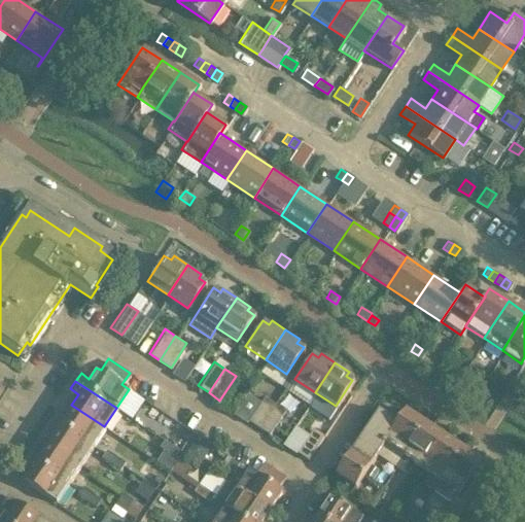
[(257,425),(274,401),(264,394),(247,419),(257,425)]
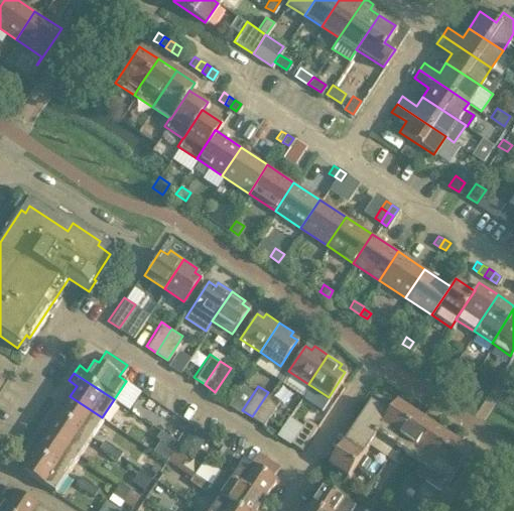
[(252,416),(262,423),(278,399),(268,392),(252,416)]
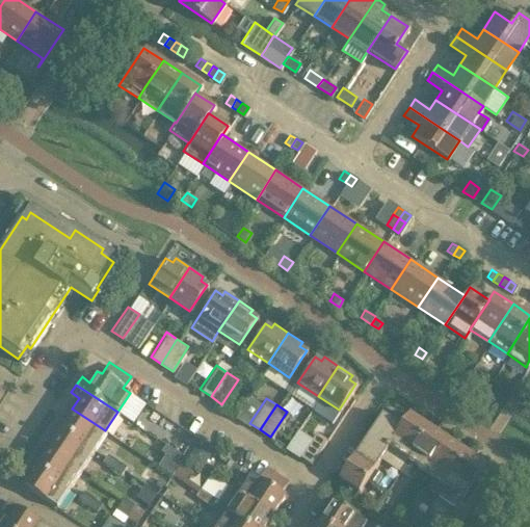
[(72,409),(59,427),(93,449),(105,430),(72,409)]
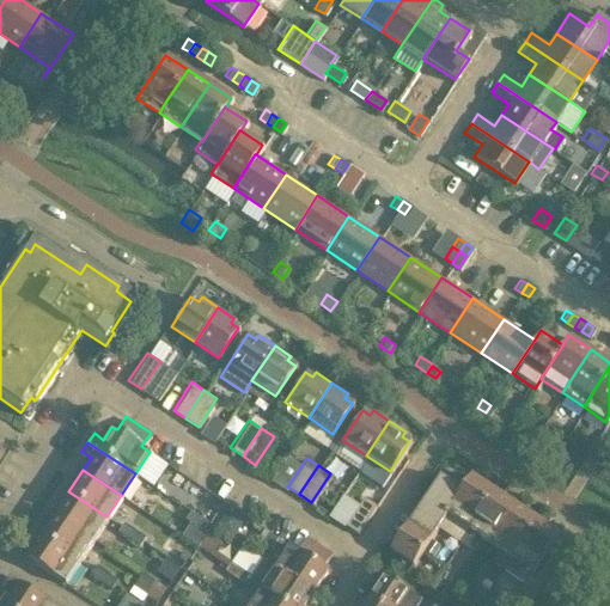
[(438,473),(413,510),(435,526),(445,513),(444,512),(467,479),(467,478),(457,472),(451,482),(438,473)]
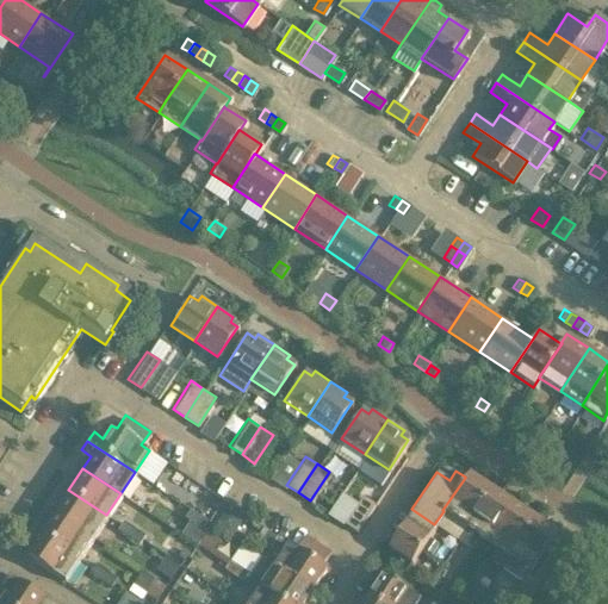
[(467,472),(465,477),(465,478),(442,510),(444,511),(464,524),(496,477),(486,472),(481,480),(467,472)]
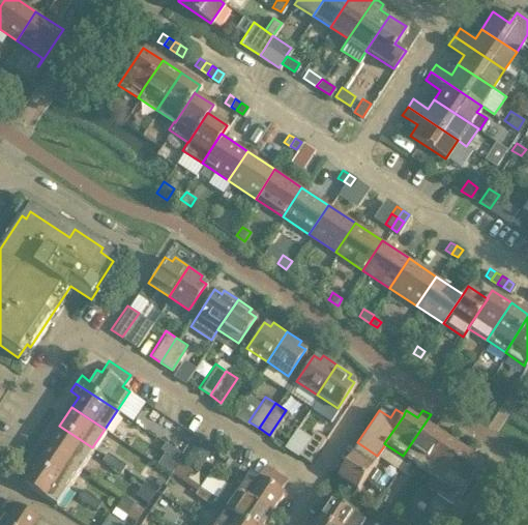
[(414,463),(422,468),(444,435),(433,428),(438,419),(431,414),(403,456),(397,467),(407,474),(414,463)]
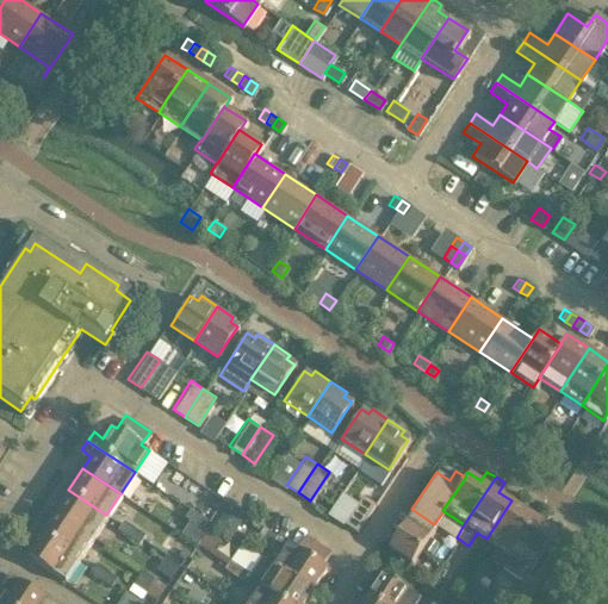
[(68,490),(54,511),(92,536),(106,515),(68,490)]
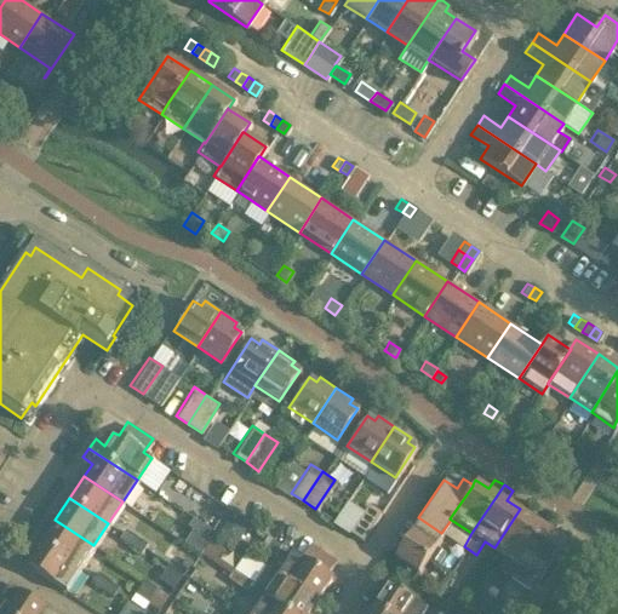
[(367,501),(348,529),(361,538),(379,510),(367,501)]
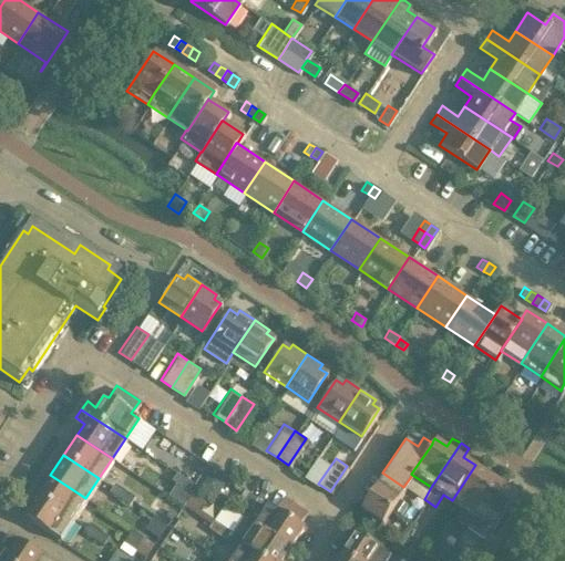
[(464,525),(472,513),(495,478),(475,465),(452,500),(461,507),(453,518),(464,525)]
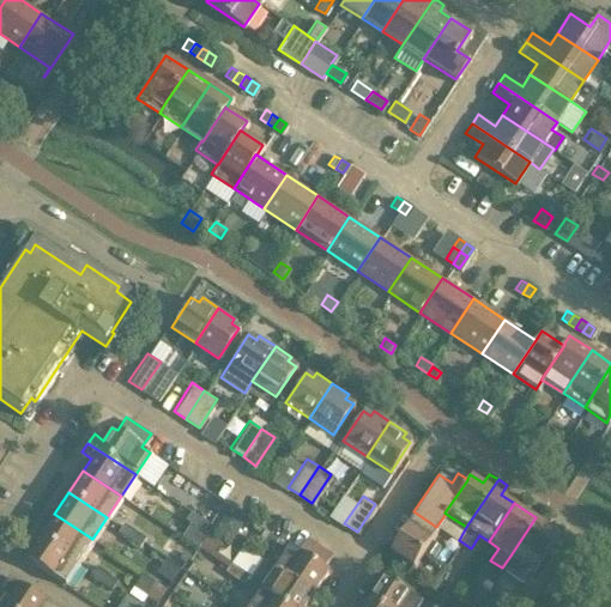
[(406,574),(436,527),(413,511),(389,550),(403,558),(397,568),(406,574)]
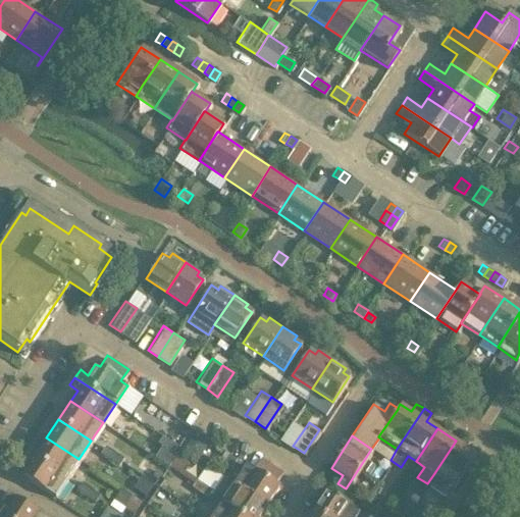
[(46,437),(34,456),(66,477),(79,459),(46,437)]
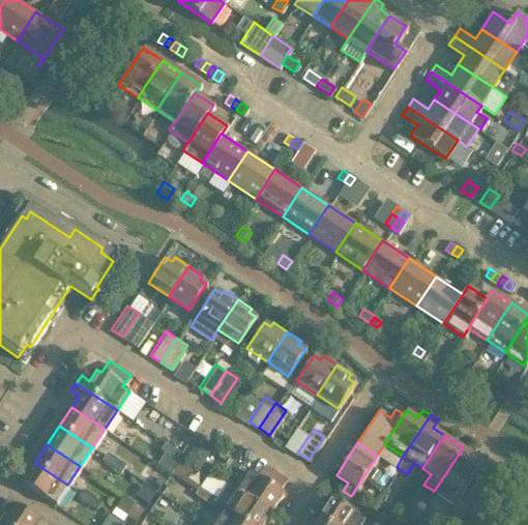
[(463,447),(441,480),(434,491),(452,503),(481,461),(481,460),(463,447)]
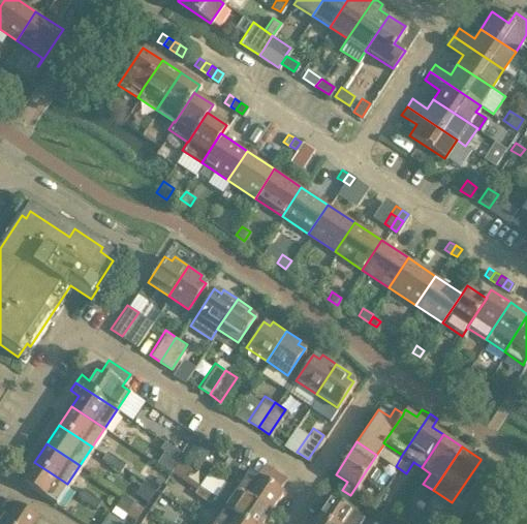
[(110,463),(115,455),(105,449),(100,457),(110,463)]
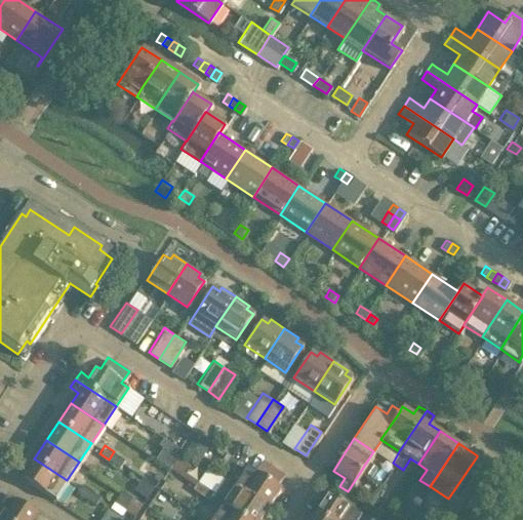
[(114,451),(109,460),(118,466),(123,457),(114,451)]
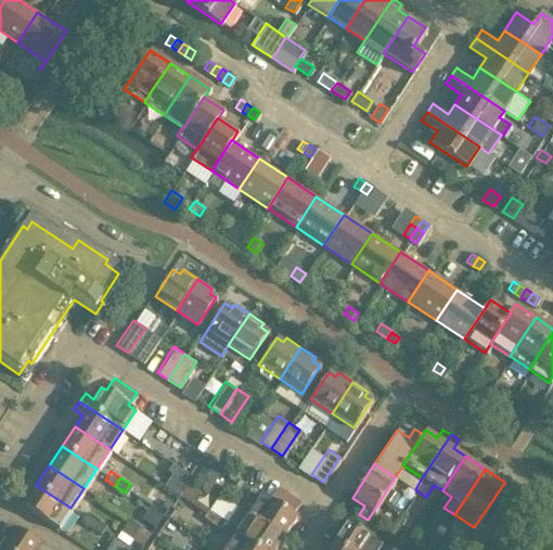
[(244,496),(251,486),(242,480),(235,490),(244,496)]
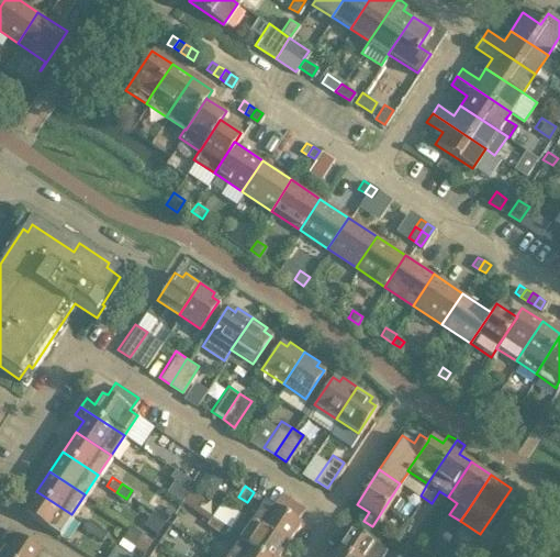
[(202,496),(191,489),(182,501),(193,509),(202,496)]
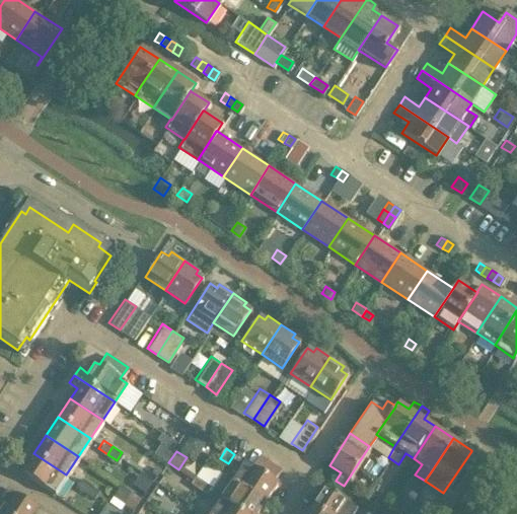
[(54,493),(66,474),(33,453),(21,472),(54,493)]
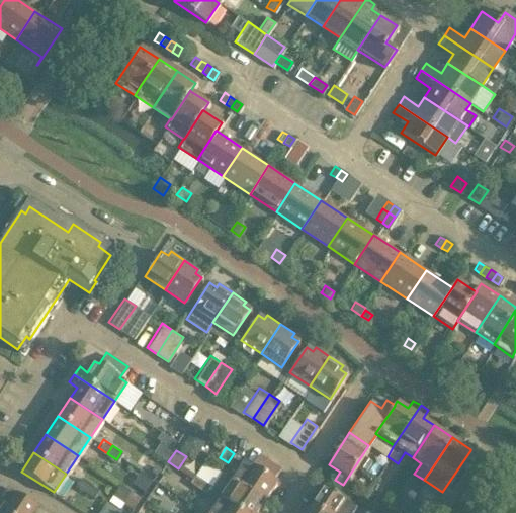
[(275,481),(272,479),(279,466),(258,452),(250,463),(244,459),(231,479),(263,500),(275,481)]
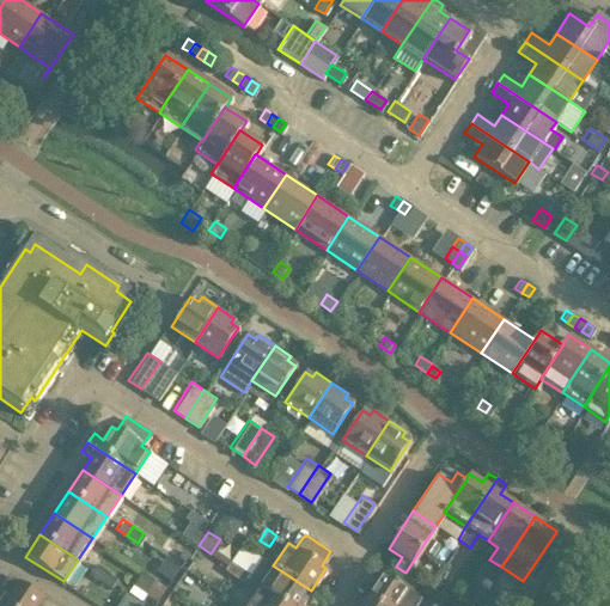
[(421,549),(431,555),(439,543),(429,537),(421,549)]
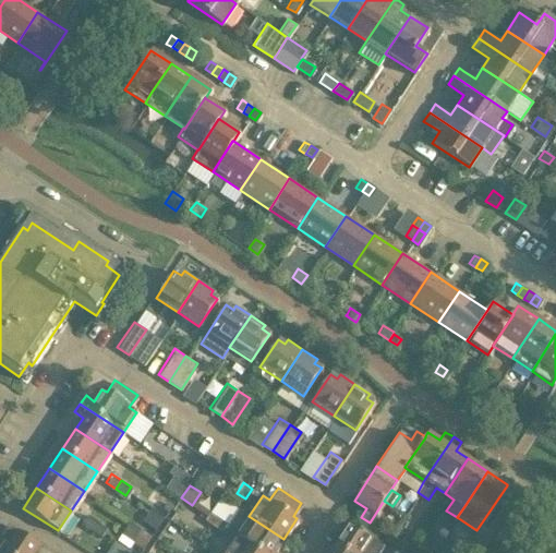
[(144,520),(154,527),(162,515),(152,508),(144,520)]
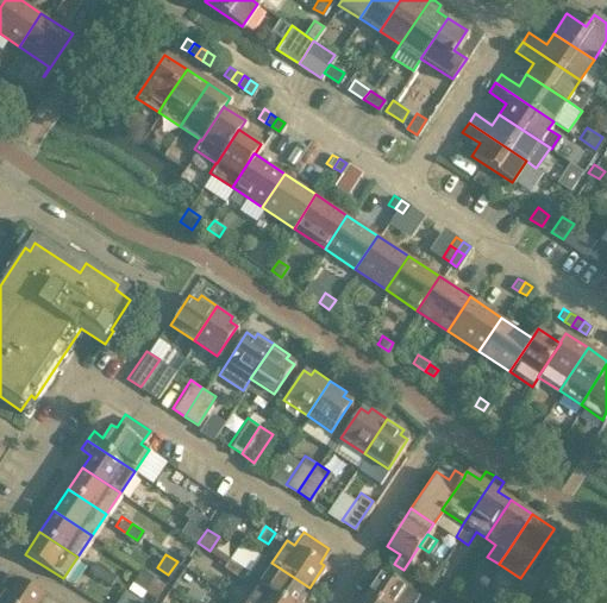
[(246,576),(287,602),(299,602),(310,588),(271,563),(261,554),(250,571),(238,564),(232,572),(244,579),(246,576)]
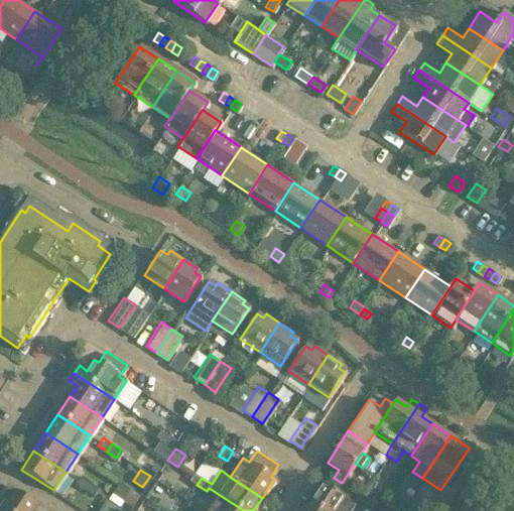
[(197,485),(202,478),(193,472),(187,479),(197,485)]
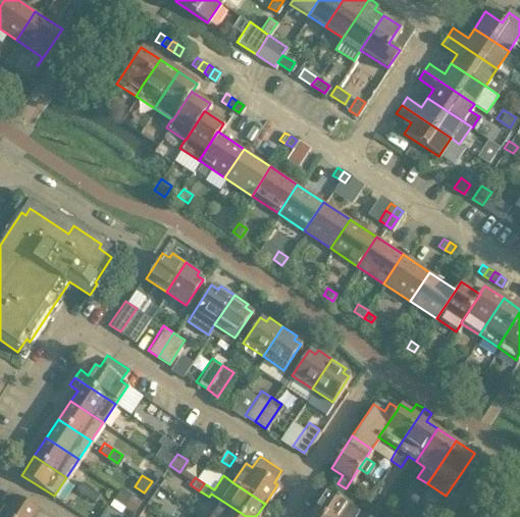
[(85,494),(89,486),(80,480),(74,487),(85,494)]
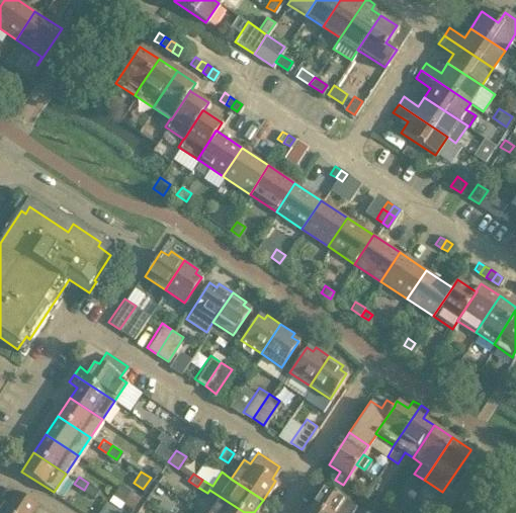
[(88,483),(84,490),(93,496),(97,489),(88,483)]
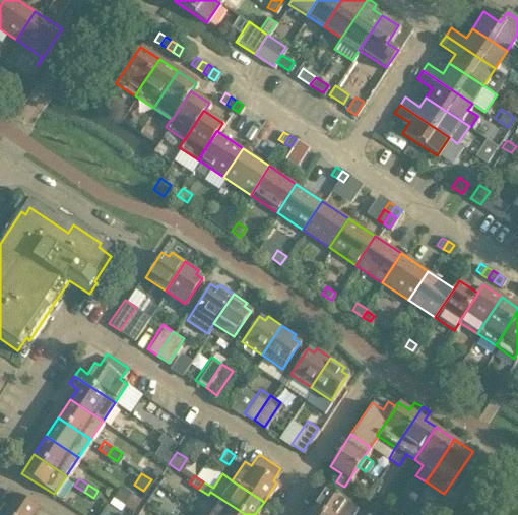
[(132,510),(140,498),(120,485),(112,497),(132,510)]
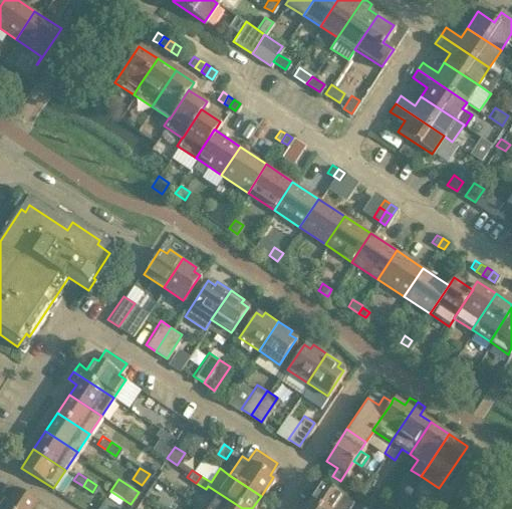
[(320,482),(308,501),(319,508),(360,508),(352,503),(320,482)]
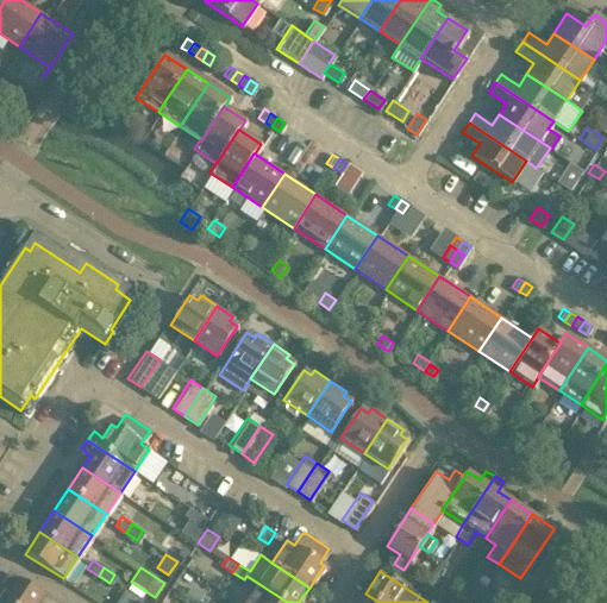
[(251,594),(244,602),(287,602),(246,576),(244,579),(239,585),(251,594)]
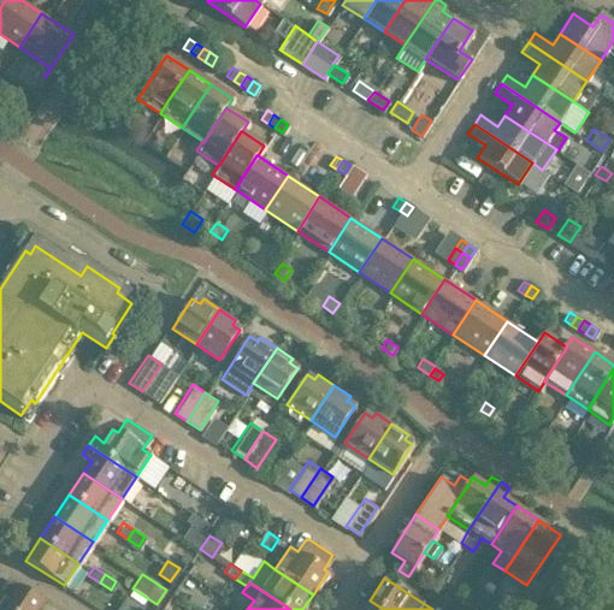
[(3,594),(0,598),(0,603),(10,609),(57,609),(17,584),(7,598),(3,594)]
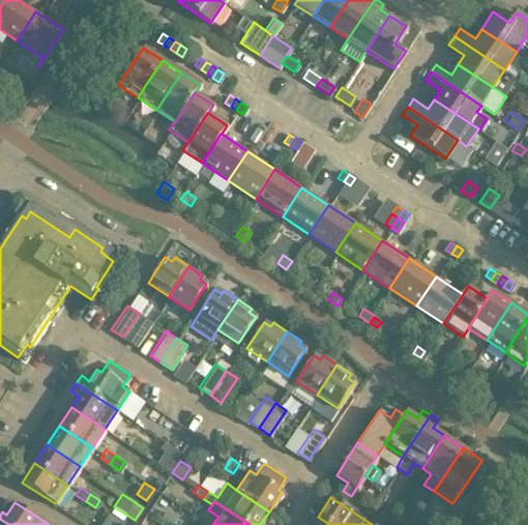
[(374,507),(369,517),(379,524),(385,515),(374,507)]
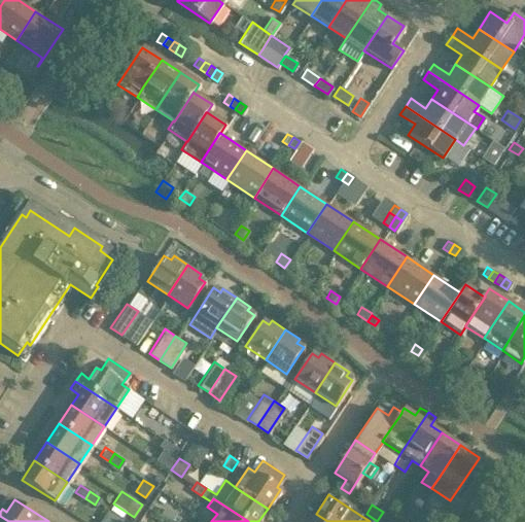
[(170,521),(175,514),(164,506),(159,513),(170,521)]
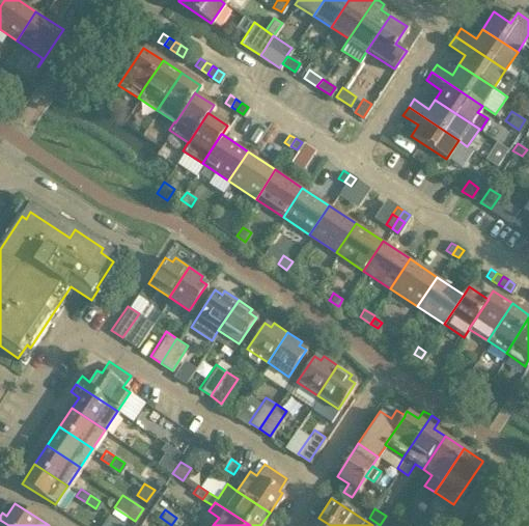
[(101,525),(120,525),(123,523),(108,513),(100,525),(101,525)]
